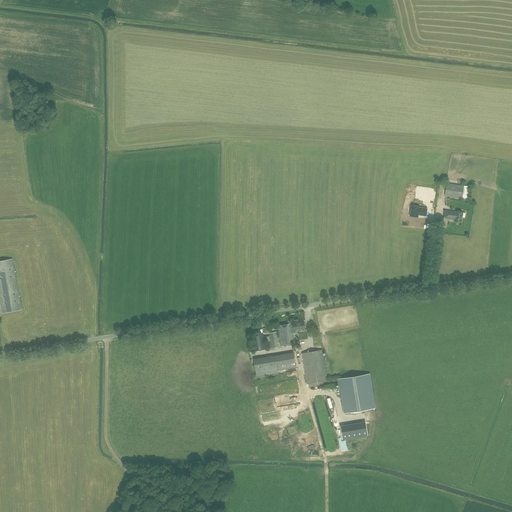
[(470,187),(447,183),(445,195),(468,199),(470,187)]
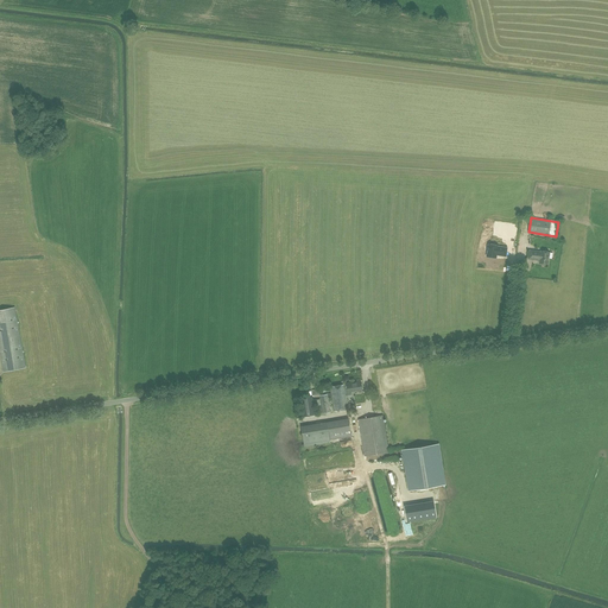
[(489,242),(487,254),(496,257),(496,253),(498,252),(499,253),(506,254),(507,246),(498,245),(498,244),(489,242)]
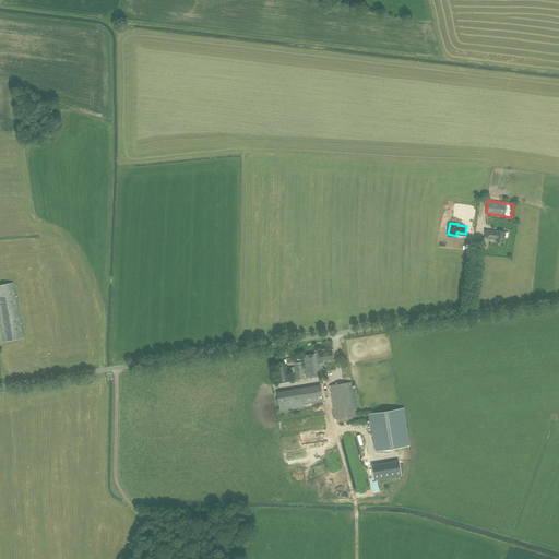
[(497,232),(487,230),(486,237),(496,239),(496,241),(497,242),(498,244),(500,244),(501,242),(503,244),(504,232),(498,230),(497,232)]
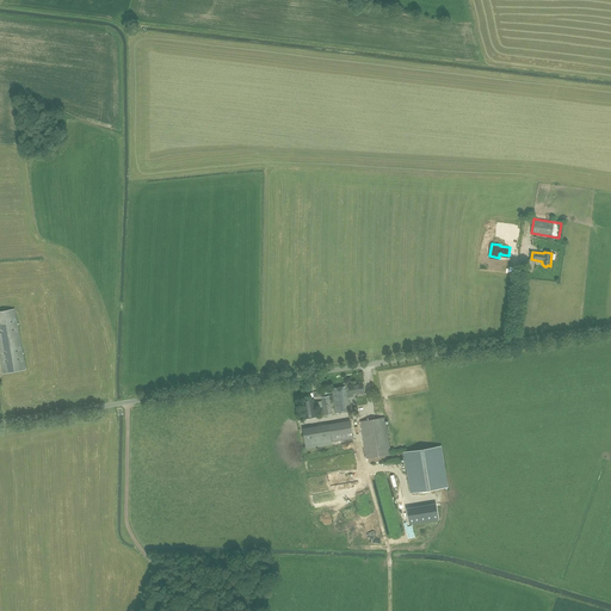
[(0,355),(4,372),(25,369),(16,310),(0,313),(0,355)]
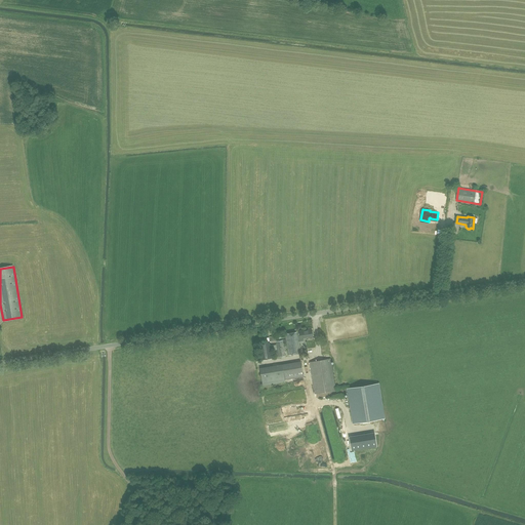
[(299,339),(312,336),(311,329),(285,333),(286,339),(276,341),(279,357),(286,356),(284,342),(287,341),(289,355),(301,353),(299,339)]
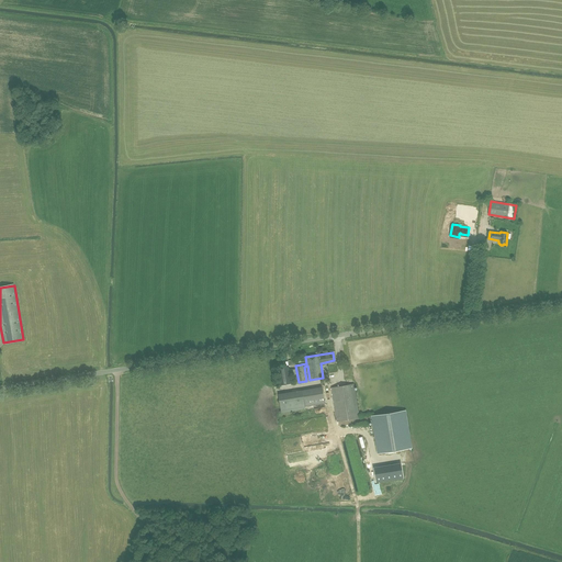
[(292,383),(289,368),(279,369),(281,385),(292,383)]
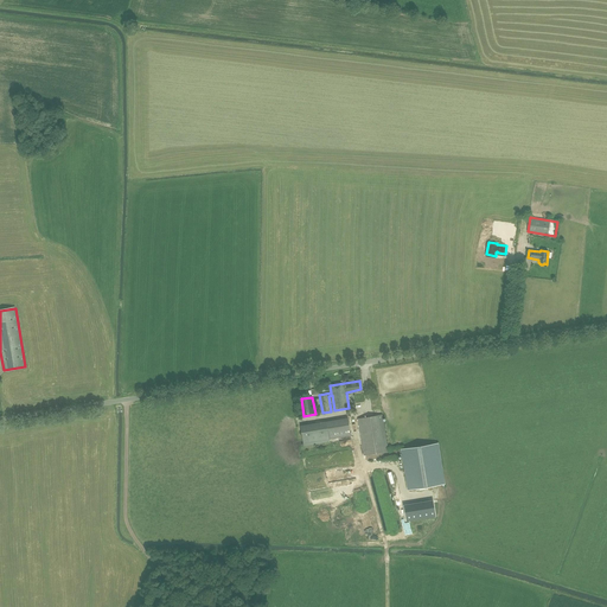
[(358,419),(365,455),(389,452),(383,415),(358,419)]
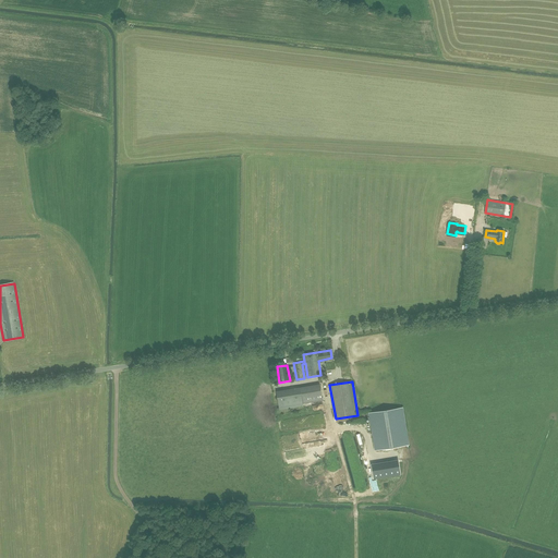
[(320,385),(301,388),(303,403),(323,400),(320,385)]
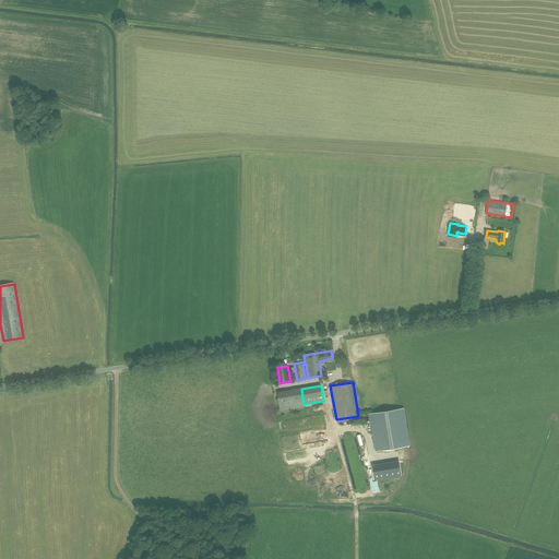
[(304,407),(304,404),(301,389),(277,392),(281,411),(304,407)]
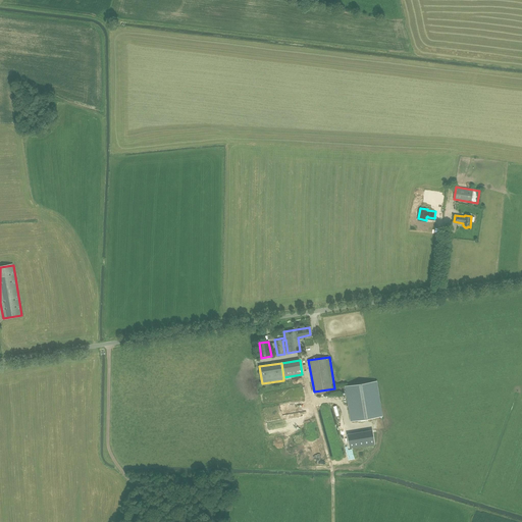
[(377,381),(345,386),(351,421),(382,416),(377,381)]
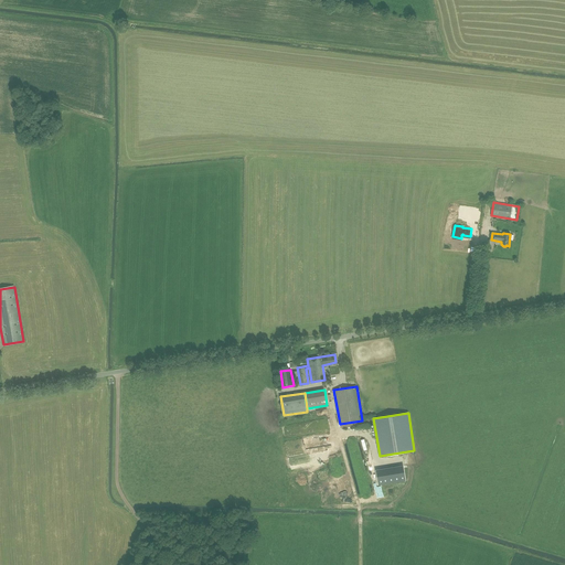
[(329,435),(309,437),(310,450),(317,449),(316,448),(330,446),(329,435)]
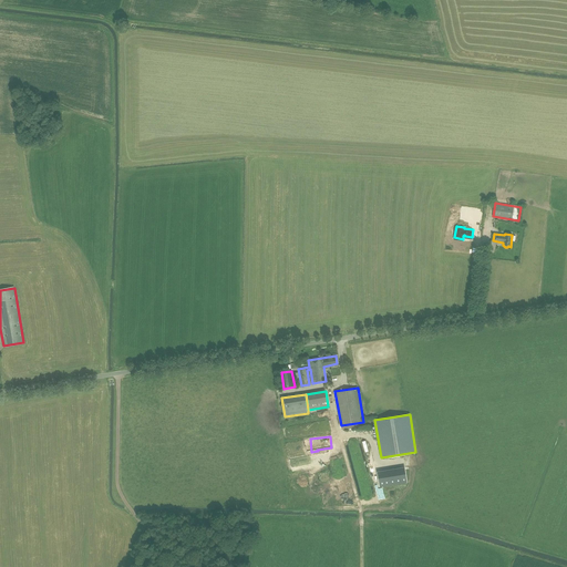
All buildings are outlined.
